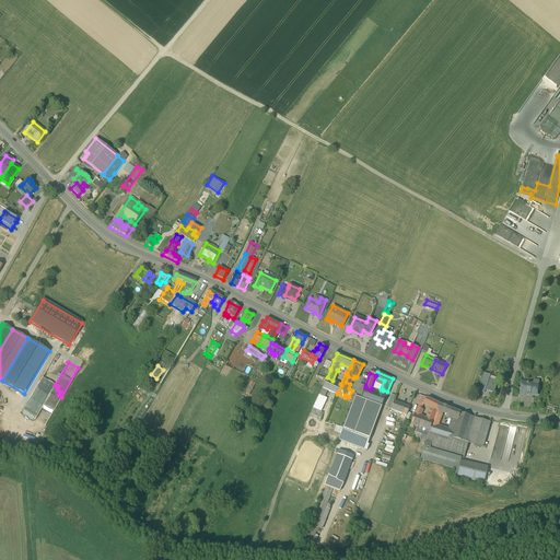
[(498,381),(483,376),(479,391),(483,393),(485,389),(493,393),(494,388),(496,388),(497,386),(496,386),(498,381)]
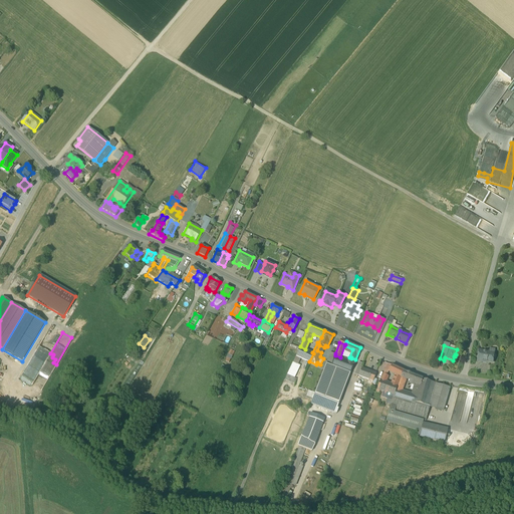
[(305,349),(300,346),(296,354),(309,361),(313,353),(312,352),(305,349)]
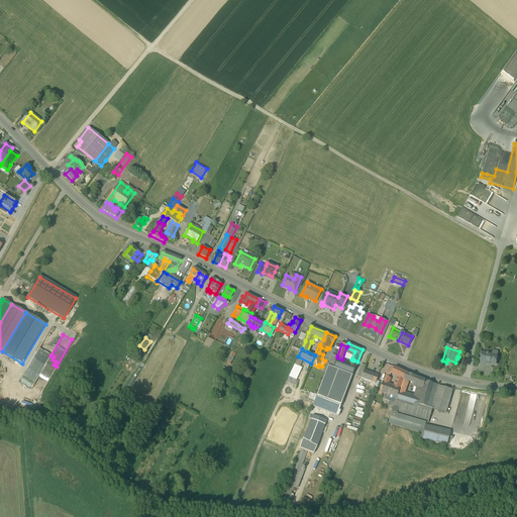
[(492,353),(482,352),(480,363),(486,364),(486,363),(496,364),(496,359),(498,358),(498,356),(497,355),(498,350),(493,349),(492,353)]
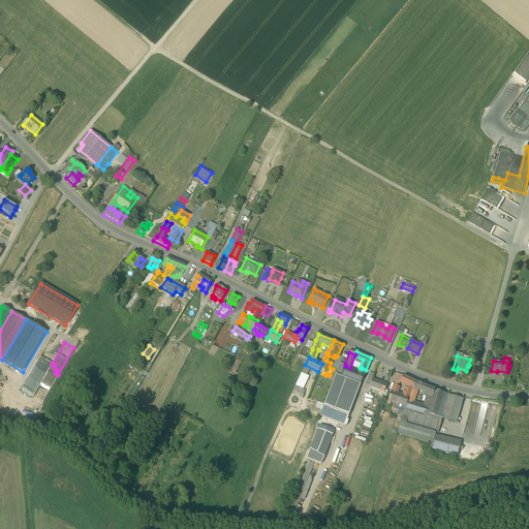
[(345,364),(340,362),(336,373),(341,375),(345,366),(345,364)]
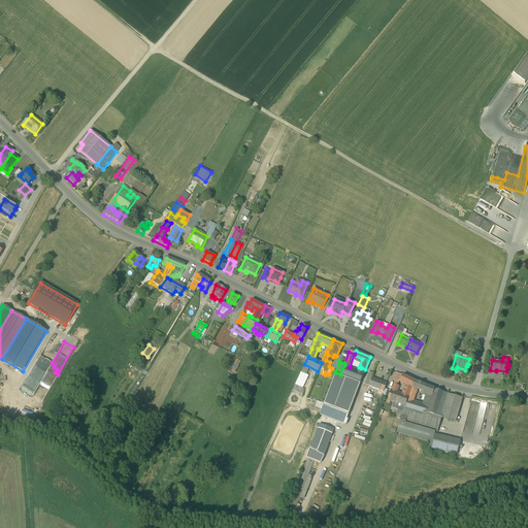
[(360,382),(365,369),(361,367),(361,368),(359,367),(358,370),(350,367),(344,365),(340,374),(360,382)]
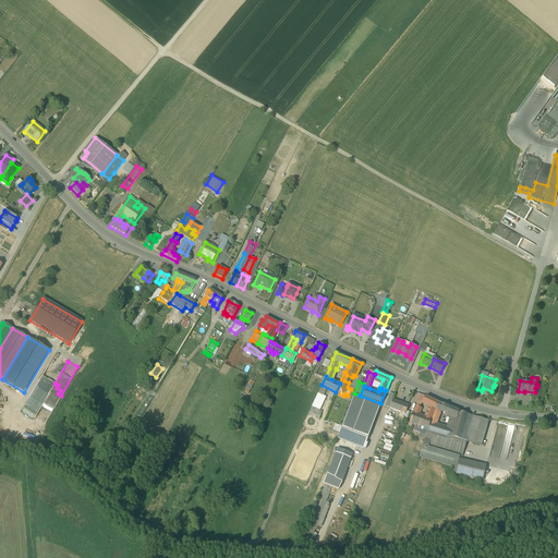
[(389,391),(385,405),(390,407),(392,398),(395,393),(389,391)]
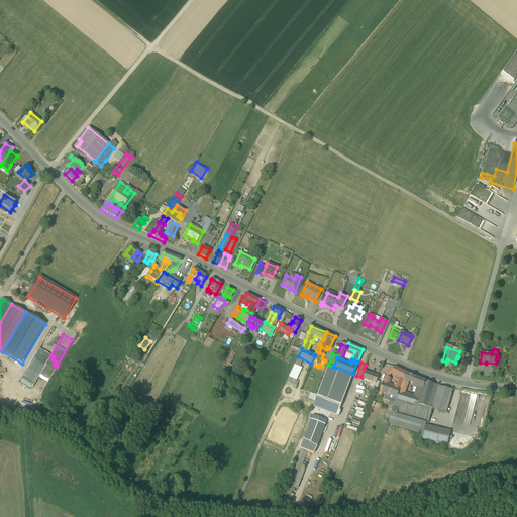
[(300,366),(295,364),(289,376),(297,379),(302,367),(300,366)]
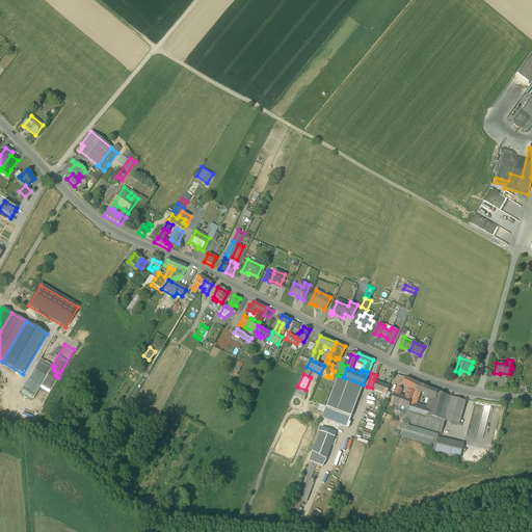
[(405,377),(398,374),(396,378),(400,381),(397,387),(398,388),(396,390),(396,389),(394,392),(391,402),(395,404),(399,394),(401,389),(400,388),(402,383),(403,382),(405,377)]
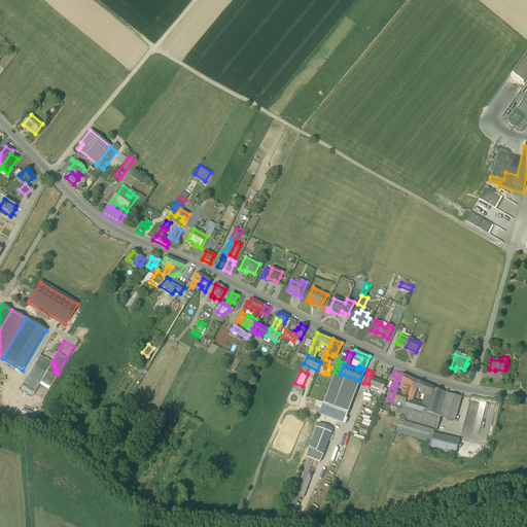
[(340,374),(335,372),(322,402),(348,412),(359,381),(340,374)]
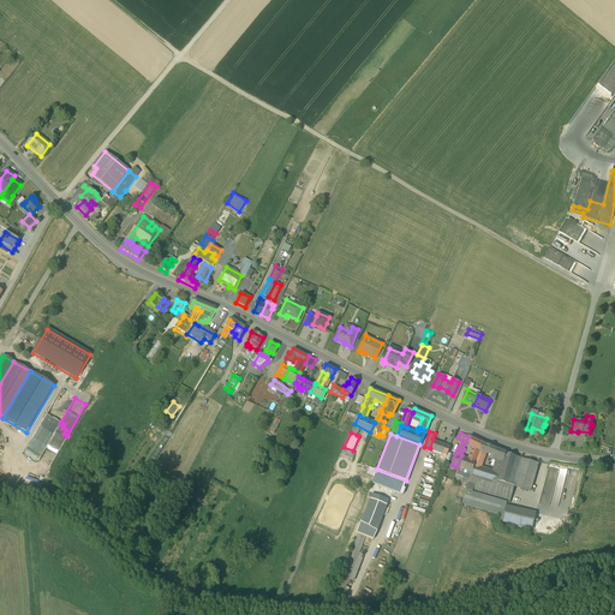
[(483,442),(469,436),(466,442),(465,443),(473,447),(471,454),(476,457),(479,451),(481,449),(483,443),(483,442)]
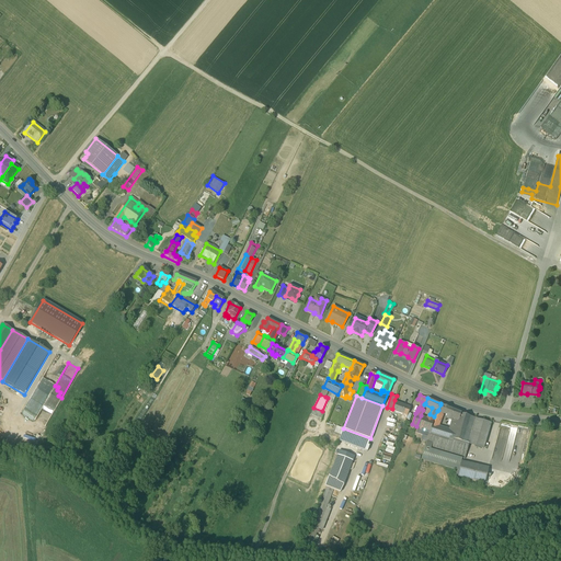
[(411,407),(395,400),(392,409),(402,413),(408,415),(411,407)]
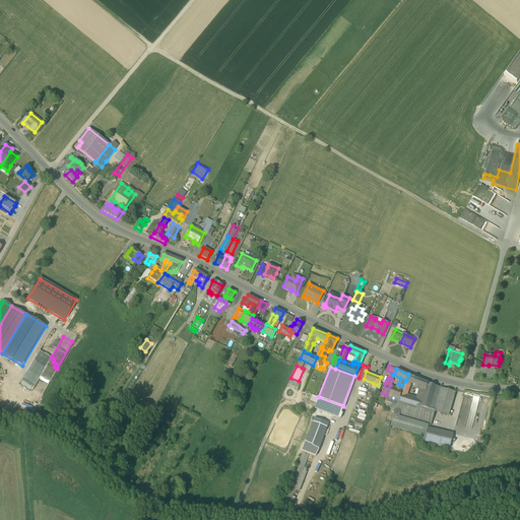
[(428,383),(408,375),(406,380),(410,382),(415,384),(414,386),(414,387),(418,388),(419,387),(420,388),(420,389),(418,397),(423,399),(428,383)]
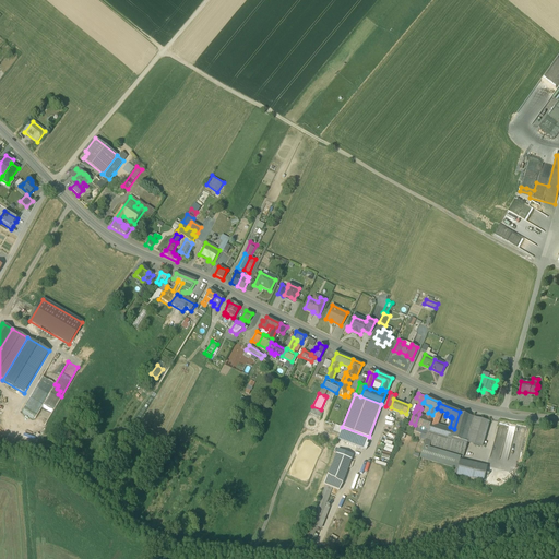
[(312,406),(310,411),(321,415),(323,411),(321,409),(312,406)]
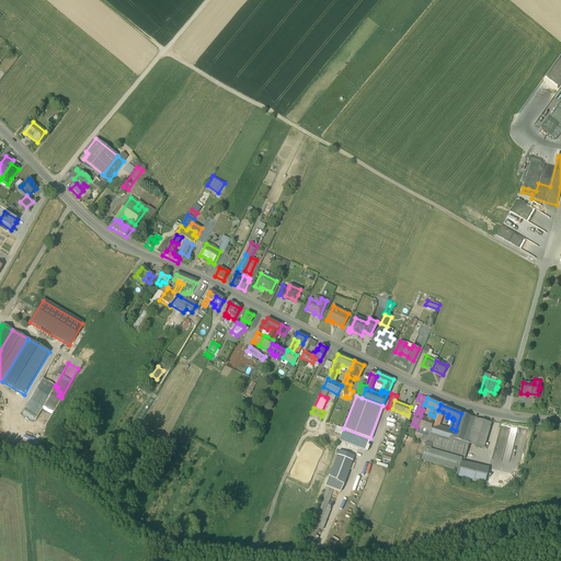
[(470,415),(461,413),(456,431),(456,432),(465,434),(466,432),(470,415)]
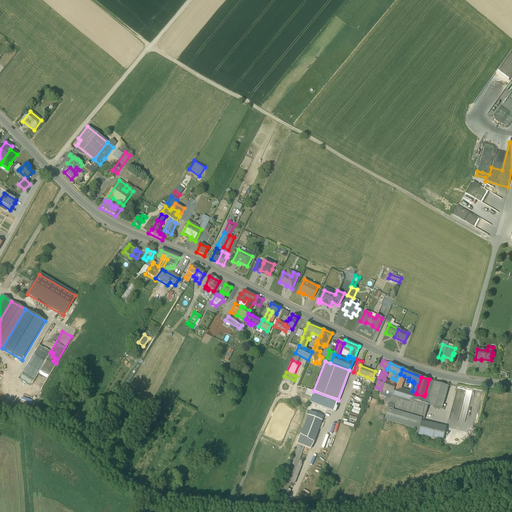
[(402,380),(398,378),(391,398),(388,404),(388,405),(388,407),(422,417),(424,418),(428,404),(431,396),(425,394),(424,396),(416,394),(416,393),(412,391),(400,388),(403,381),(402,380)]
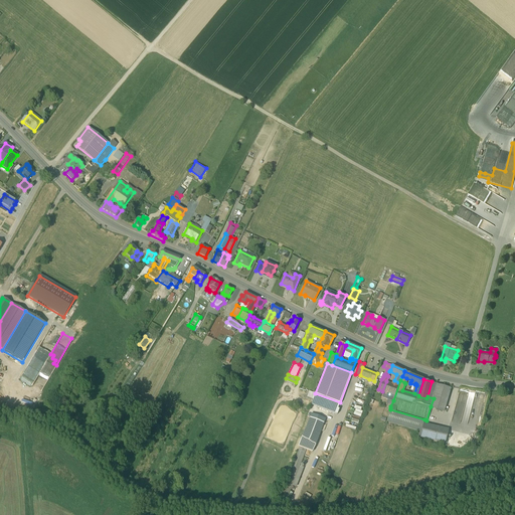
[(392,383),(386,381),(382,391),(395,395),(398,386),(392,383)]
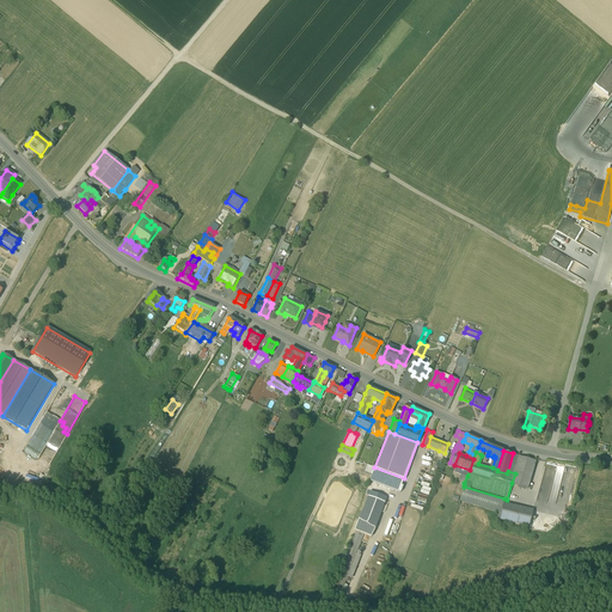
[(521,456),(513,453),(508,471),(515,473),(521,456)]
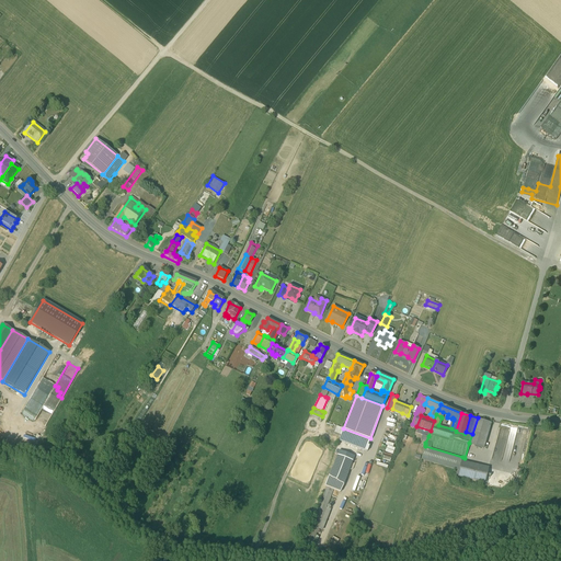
[(491,422),(478,418),(472,434),(469,443),(483,447),(491,422)]
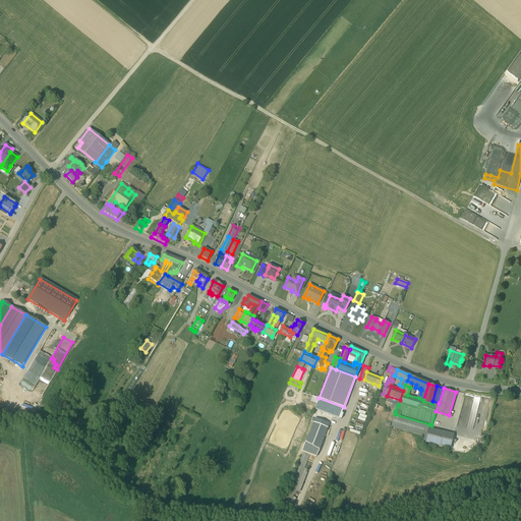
[(476,415),(483,417),(487,397),(480,396),(476,415)]
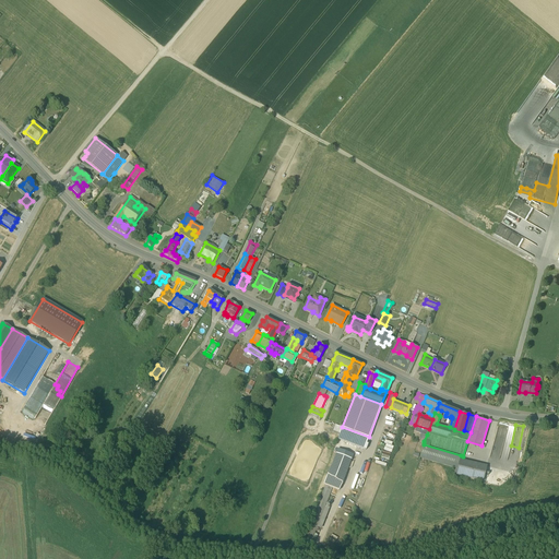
[(369,437),(342,427),(339,437),(366,448),(368,442),(367,441),(369,437)]
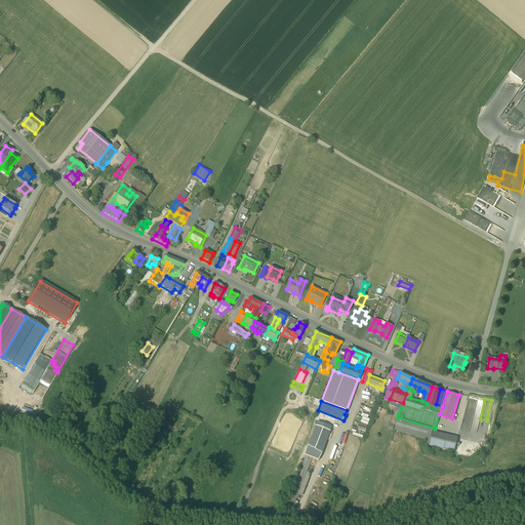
[(433,428),(398,417),(395,428),(430,438),(432,431),(433,428)]
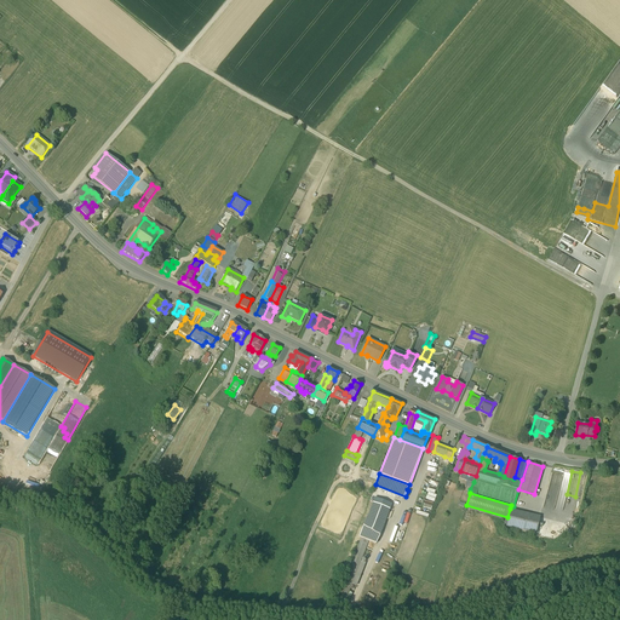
[(390,506),(374,500),(363,527),(379,533),(390,506)]
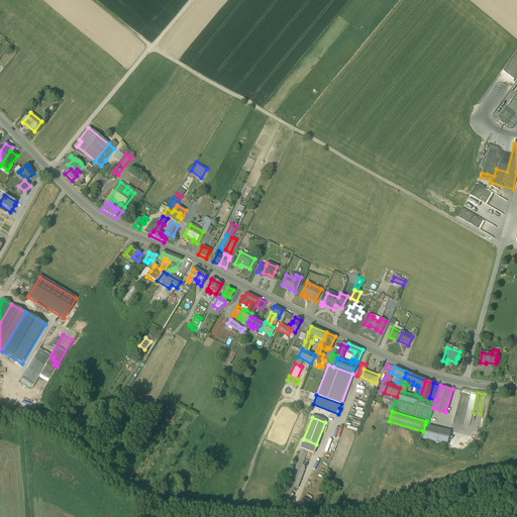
[(430,425),(425,424),(423,431),(422,437),(447,443),(450,430),(430,425)]
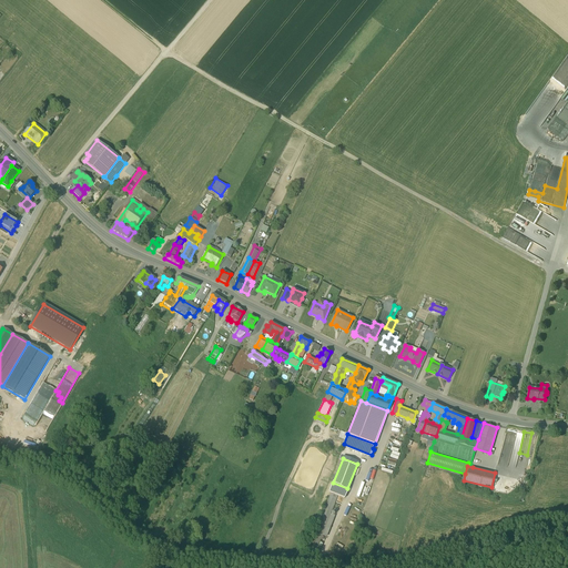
[(347,488),(333,483),(330,492),(344,497),(347,488)]
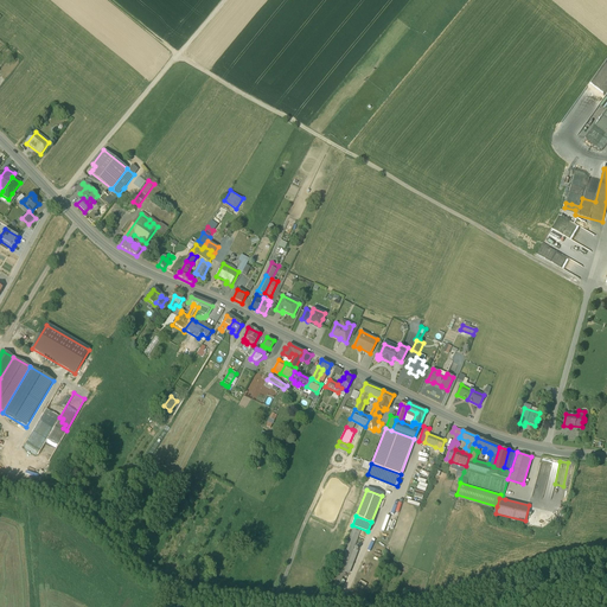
[(360,531),(353,529),(328,590),(336,594),(360,531)]
